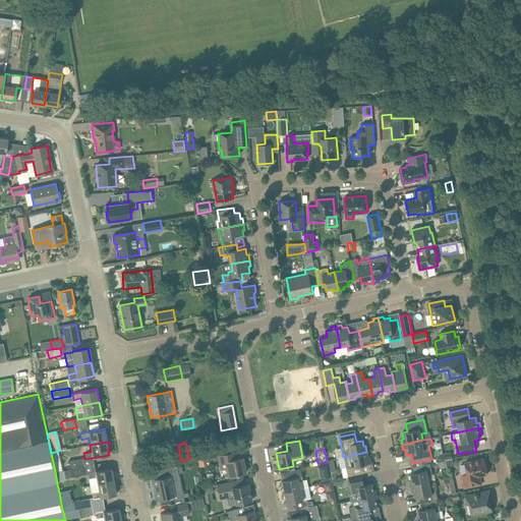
[(58,451),(51,453),(55,471),(62,470),(58,451)]
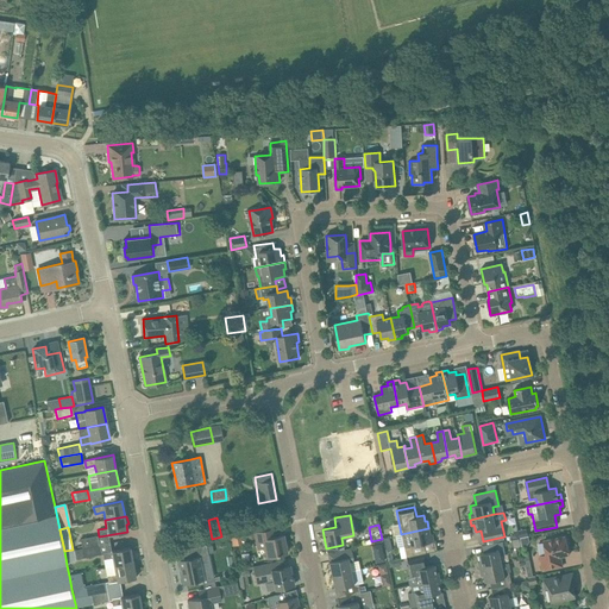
[(274,528),(263,531),(253,532),(257,544),(259,544),(261,548),(264,547),(267,557),(287,552),(287,551),(288,548),(287,542),(284,541),(283,534),(276,535),(274,528)]
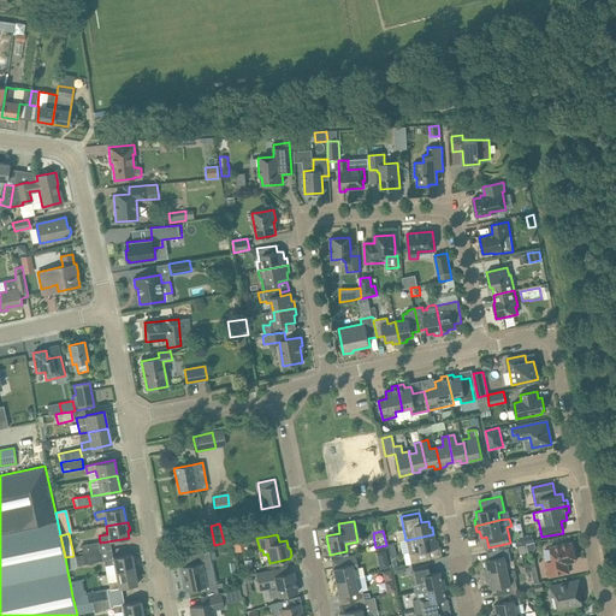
[(434,540),(433,534),(406,540),(410,563),(437,558),(434,549),(439,548),(437,540),(434,540)]
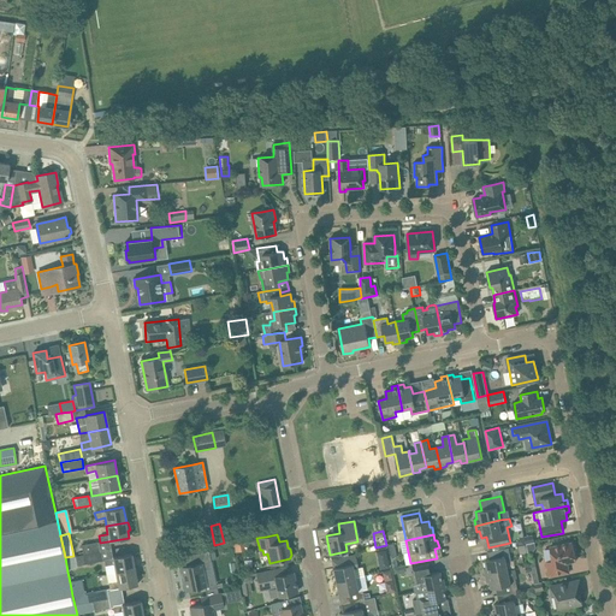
[(99,551),(98,543),(82,545),(83,555),(99,551)]
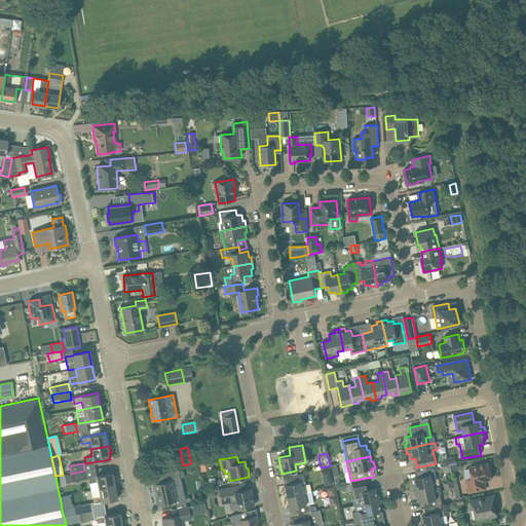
[(456,463),(449,464),(451,473),(455,472),(457,468),(456,463)]
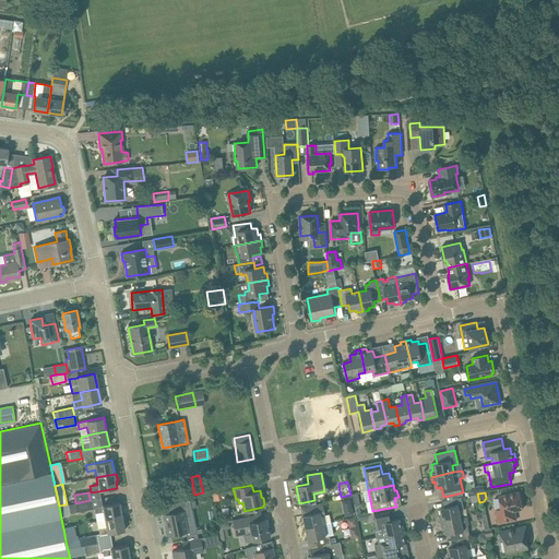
[(519,492),(509,495),(499,497),(501,509),(496,510),(499,524),(516,520),(514,511),(523,509),(519,492)]
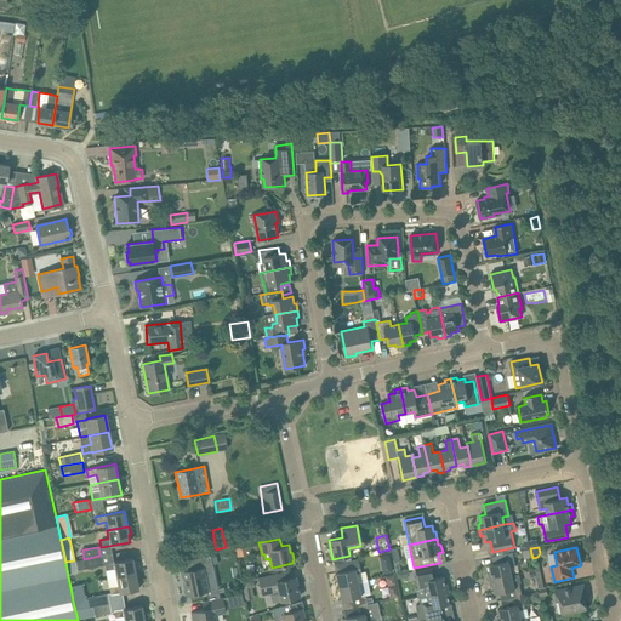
[(488,573),(490,580),(512,575),(511,567),(516,565),(513,552),(493,557),(494,564),(489,565),(491,573),(488,573)]
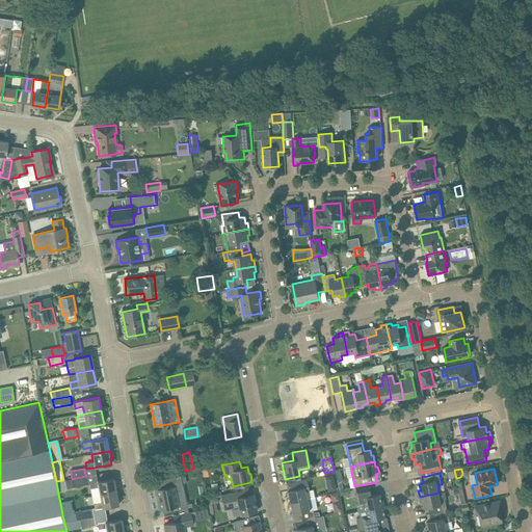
[(85,476),(72,479),(64,480),(67,488),(87,484),(85,476)]
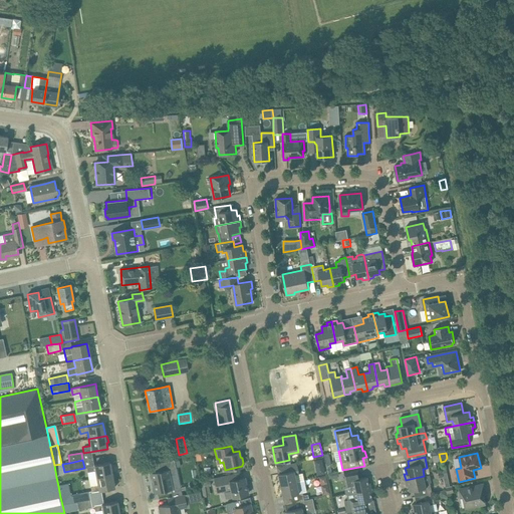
[(161,471),(151,473),(156,493),(173,489),(180,488),(177,474),(174,460),(160,463),(161,471)]
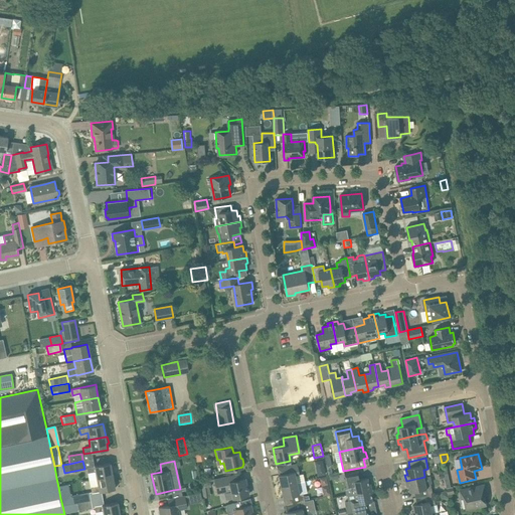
[(90,481),(113,476),(110,463),(87,468),(88,474),(90,481)]
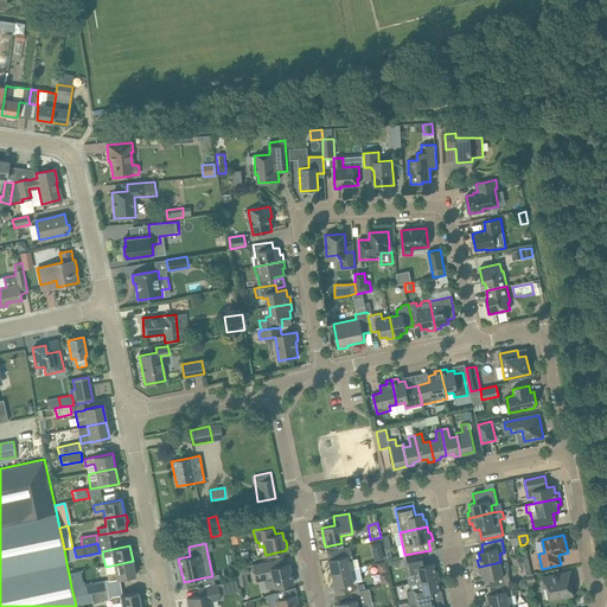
[(327,560),(331,573),(359,567),(357,558),(352,560),(350,545),(336,549),(338,557),(327,560)]
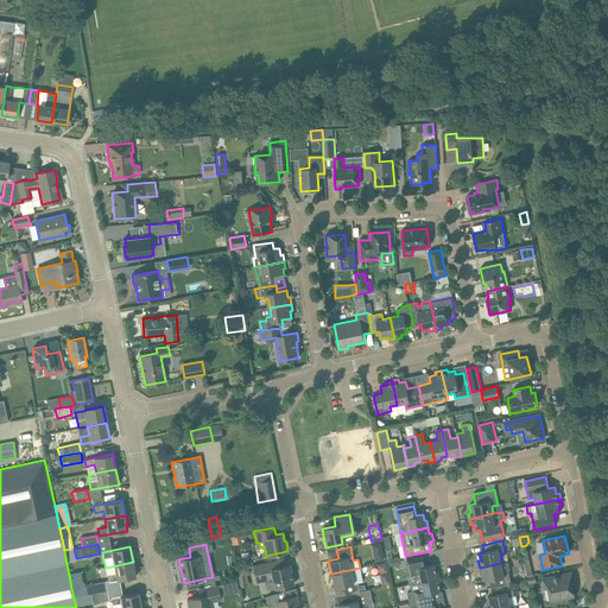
[(418,582),(438,577),(437,570),(435,571),(434,564),(425,565),(424,557),(406,561),(410,576),(417,575),(418,582)]
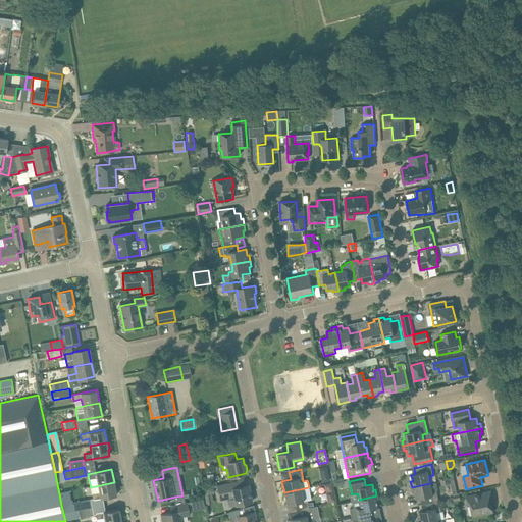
[(235,481),(224,483),(216,485),(220,500),(235,497),(237,505),(252,502),(248,485),(236,487),(235,481)]
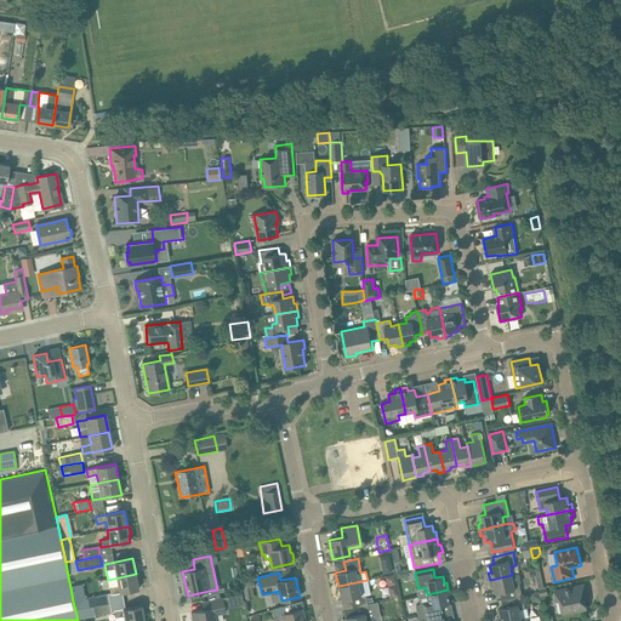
[(138,590),(136,574),(108,580),(109,587),(110,594),(138,590)]
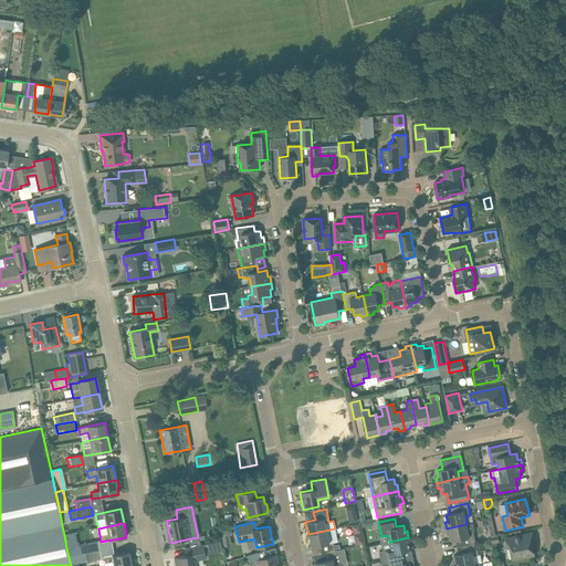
[(469,533),(467,524),(447,528),(448,535),(450,534),(451,541),(456,541),(457,547),(475,543),(473,532),(469,533)]
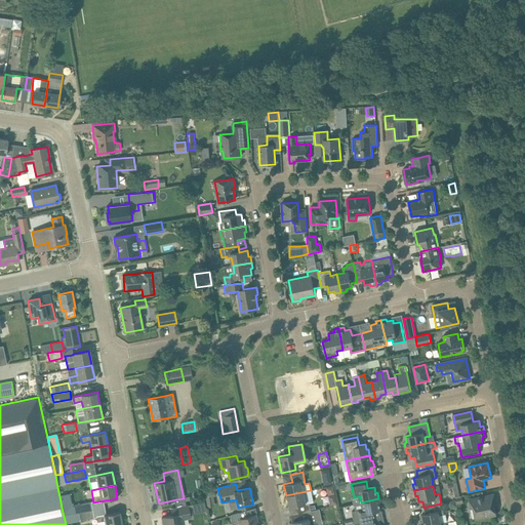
[(297,506),(298,513),(311,510),(309,503),(313,502),(311,490),(286,495),(288,508),(297,506)]
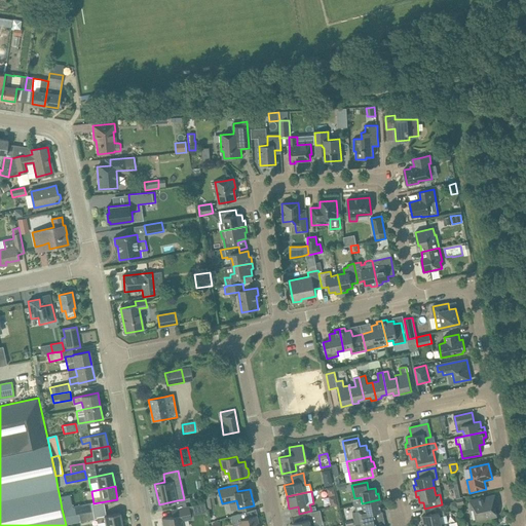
[(495,494),(485,497),(470,500),(472,508),(474,508),(477,520),(497,516),(494,502),(497,502),(495,494)]
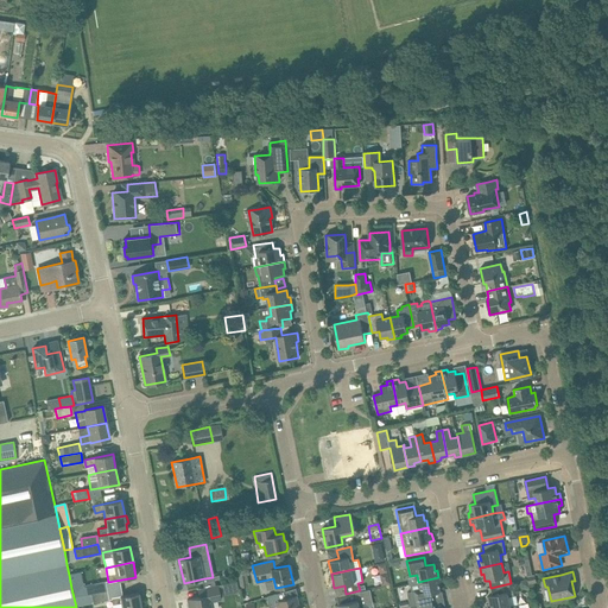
[(80,572),(69,575),(71,588),(74,597),(106,591),(105,582),(83,586),(80,572)]
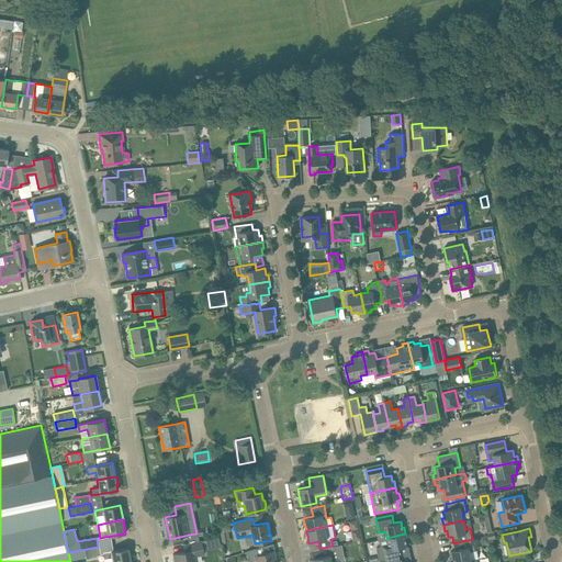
[(383,546),(385,560),(401,557),(398,548),(406,547),(405,540),(406,540),(405,534),(386,538),(388,544),(383,546)]
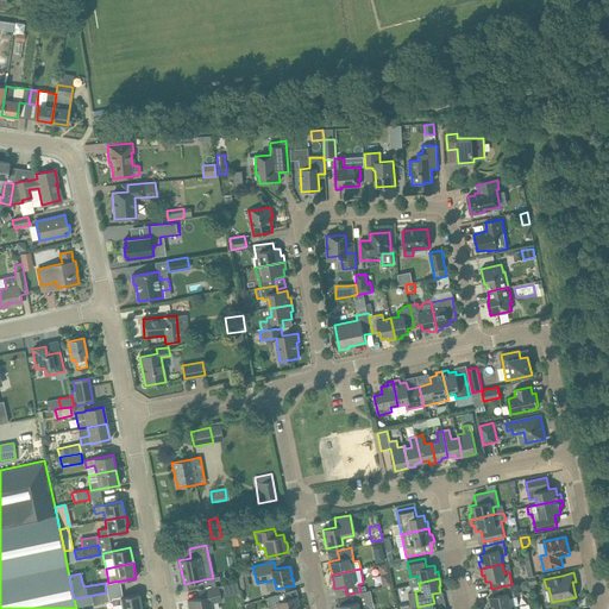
[(515,597),(512,584),(491,589),(494,596),(489,597),(490,604),(488,604),(488,608),(501,608),(512,607),(509,598),(515,597)]
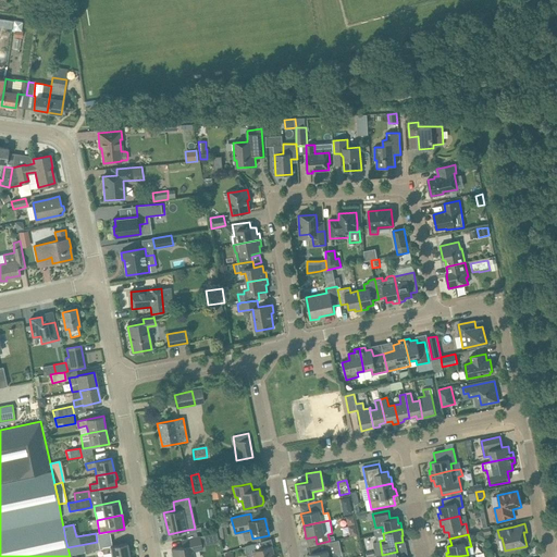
[(199,536),(195,537),(185,540),(186,546),(172,549),(173,556),(194,556),(193,552),(201,549),(199,536)]
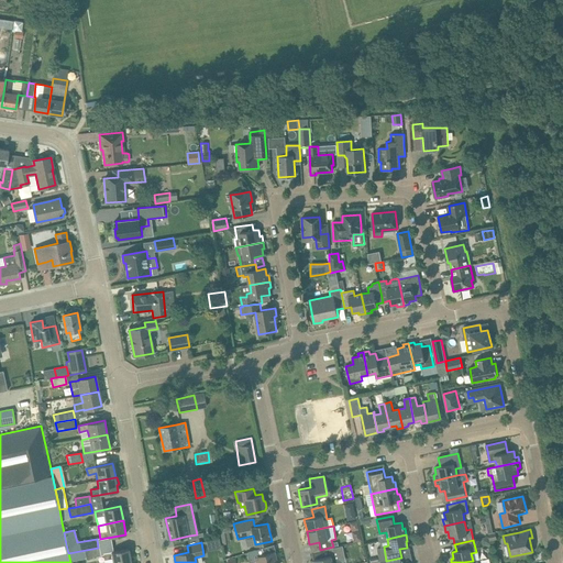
[(312,562),(341,562),(338,560),(335,560),(334,554),(337,554),(337,552),(341,551),(340,547),(333,548),(333,547),(320,550),(322,558),(312,560),(312,562)]
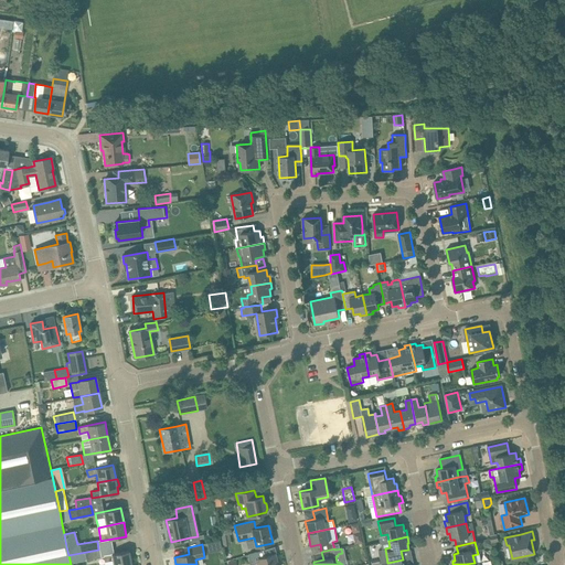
[(68,555),(71,564),(86,561),(100,558),(98,550),(68,555)]
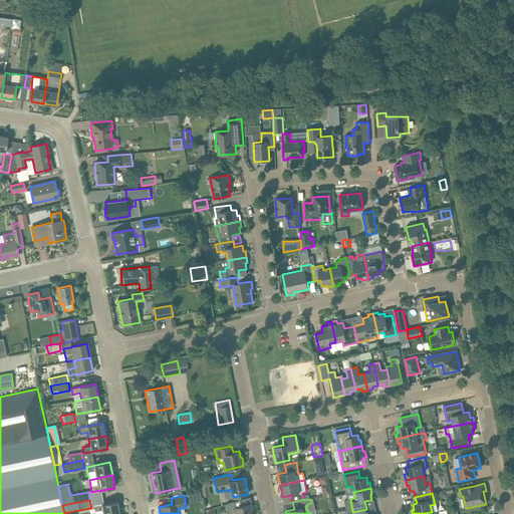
[(239,500),(229,503),(226,504),(228,513),(230,513),(235,513),(253,513),(250,503),(241,506),(239,500)]
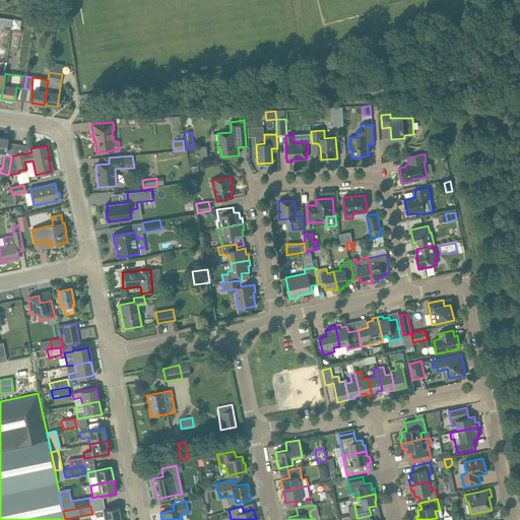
[(105,510),(94,511),(95,513),(95,517),(104,516),(104,519),(121,519),(119,507),(109,509),(105,510)]
